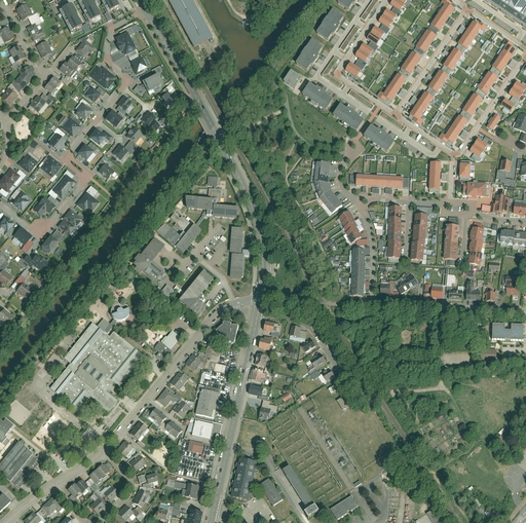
[(78,0),(88,20),(95,16),(100,14),(91,0),(78,0)]
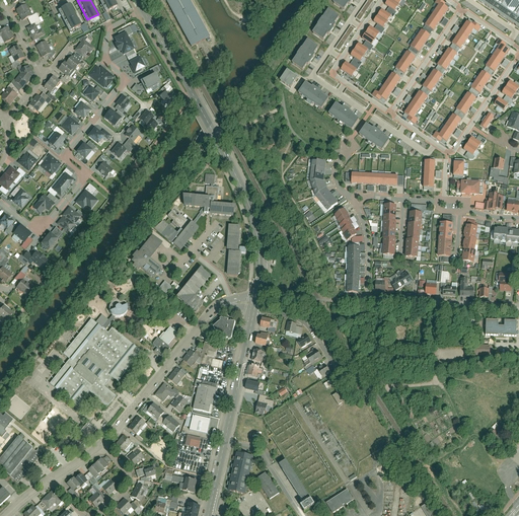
[(99,0),(105,10),(117,5),(114,0),(99,0)]
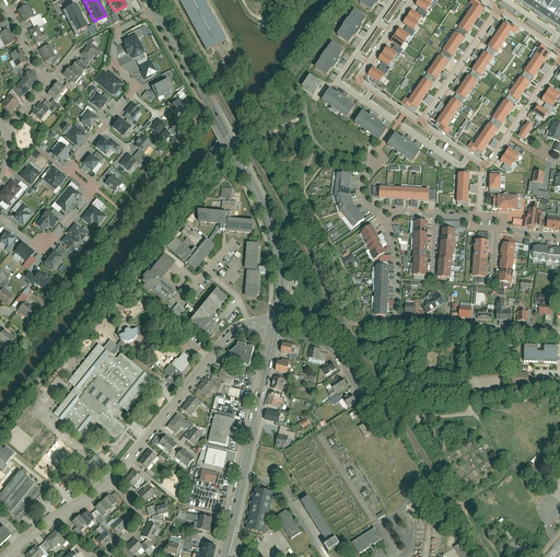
[(179,0),(207,49),(226,37),(206,0),(179,0)]
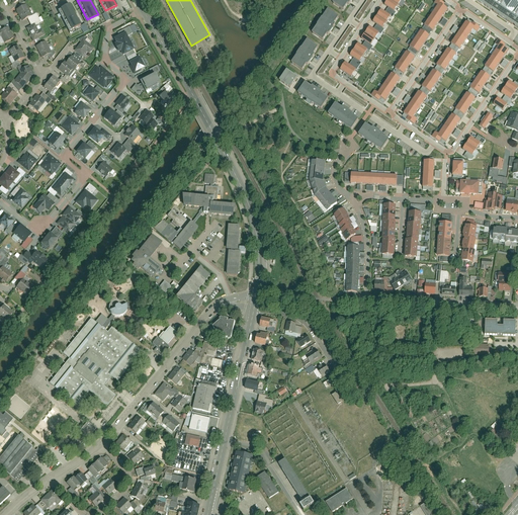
[(360,18),(371,0),(364,0),(355,15),(360,18)]
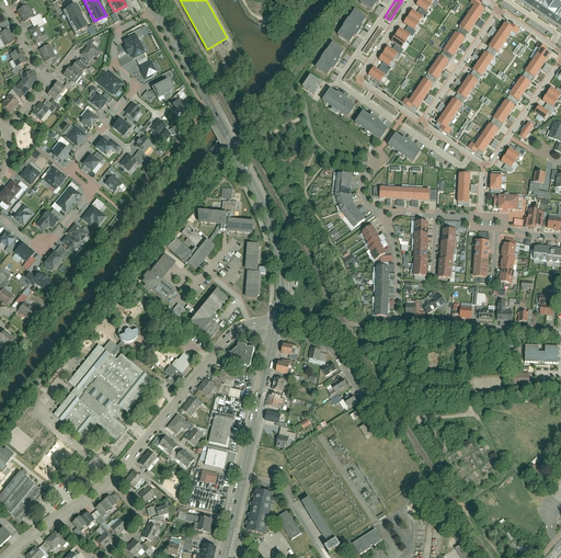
[(476,0),(471,6),(480,12),(484,7),(476,0)]
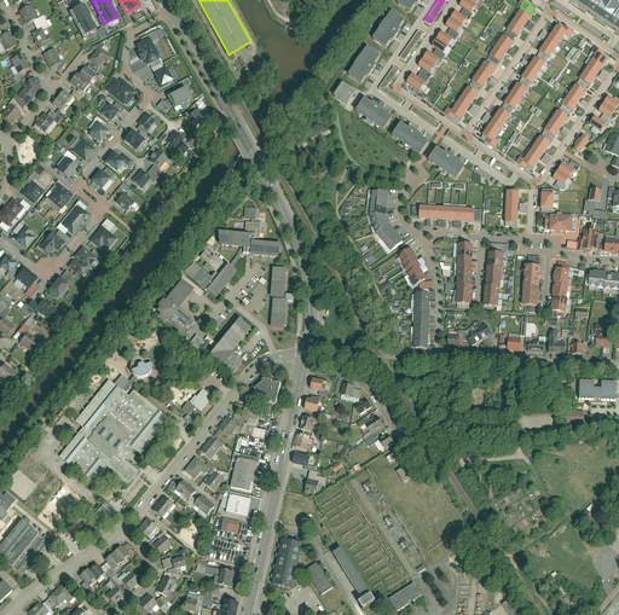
[(576,0),(574,1),(597,17),(603,9),(590,0),(576,0)]
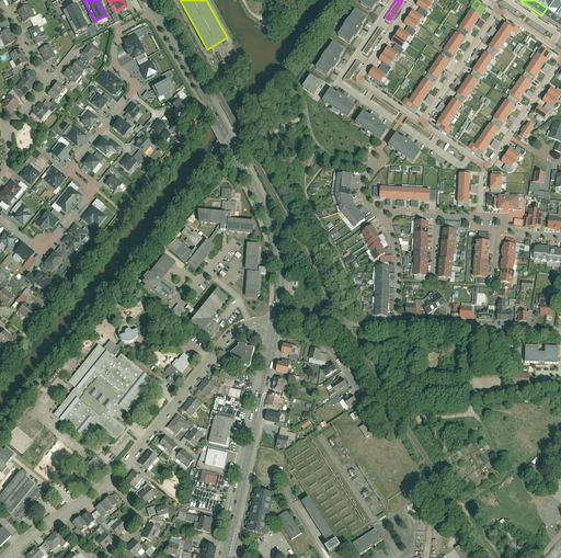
[(536,0),(560,16),(560,0),(536,0)]
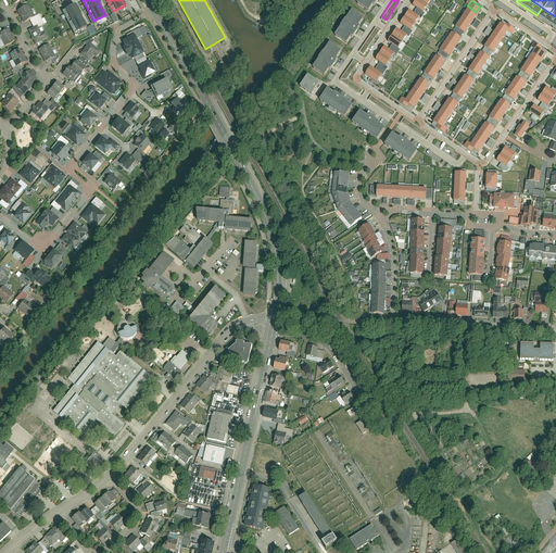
[(27,2),(16,8),(23,21),(34,14),(27,2)]
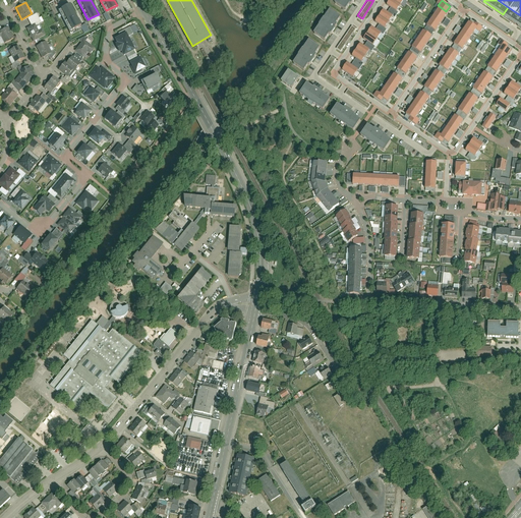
[(69,3),(58,8),(69,30),(80,23),(69,3)]
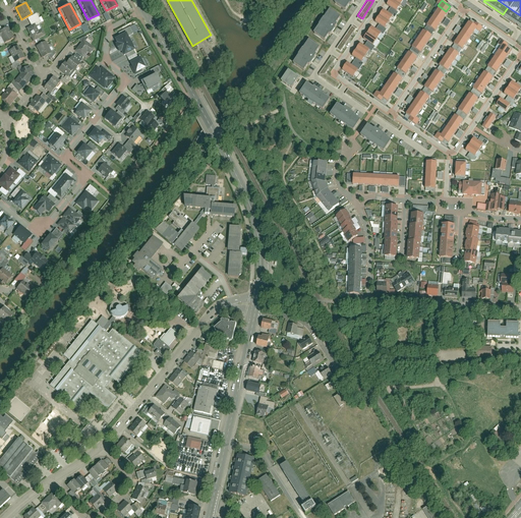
[(438,5),(433,11),(443,16),(446,11),(438,5)]
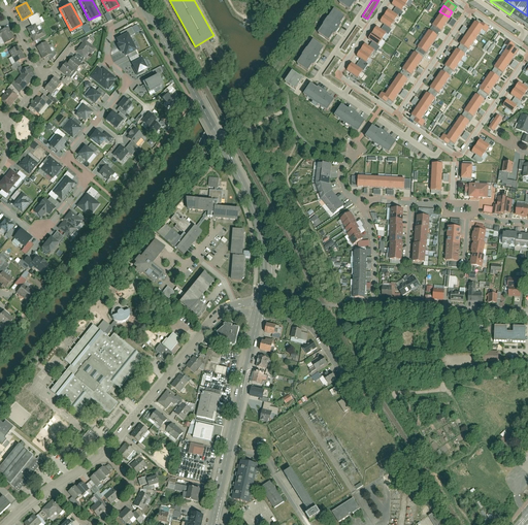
[(388,6),(384,12),(394,19),(398,12),(388,6)]
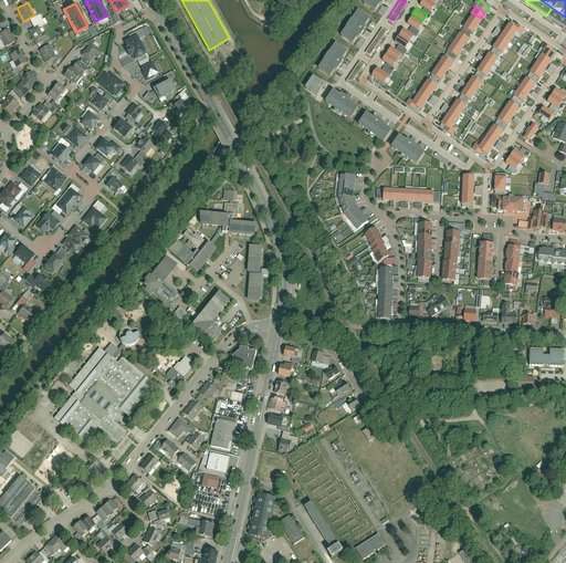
[(358,8),(341,33),(353,41),(357,34),(358,35),(366,23),(365,22),(369,16),(358,8)]
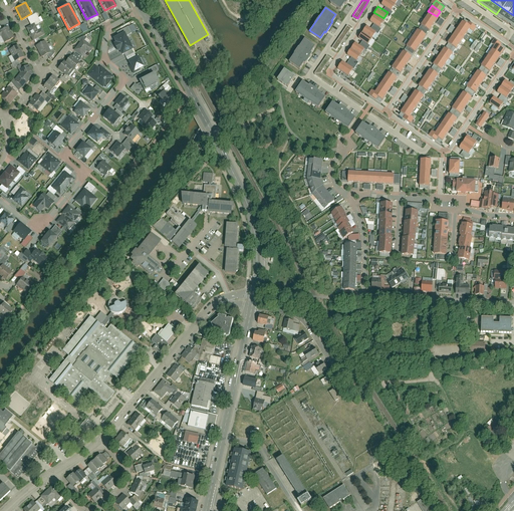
[(513,16),(501,7),(496,14),(513,25),(513,16)]
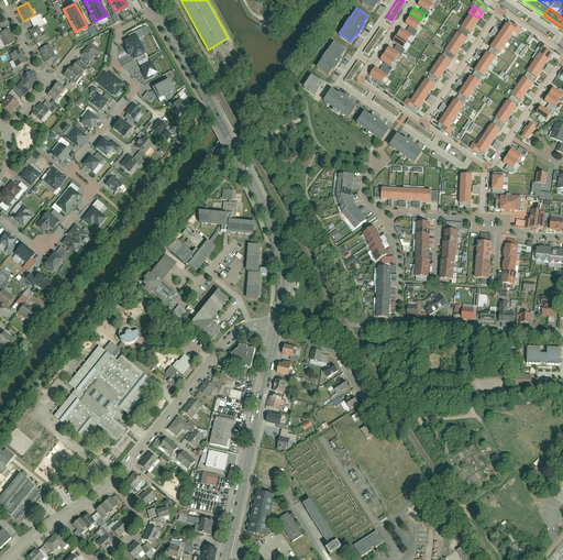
[(468,12),(465,18),(474,23),(478,18),(468,12)]
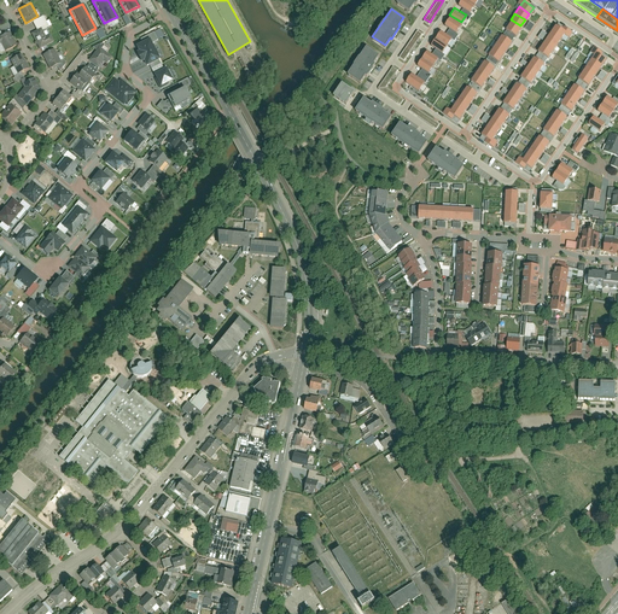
[(461,22),(449,15),(444,21),(456,29),(461,22)]
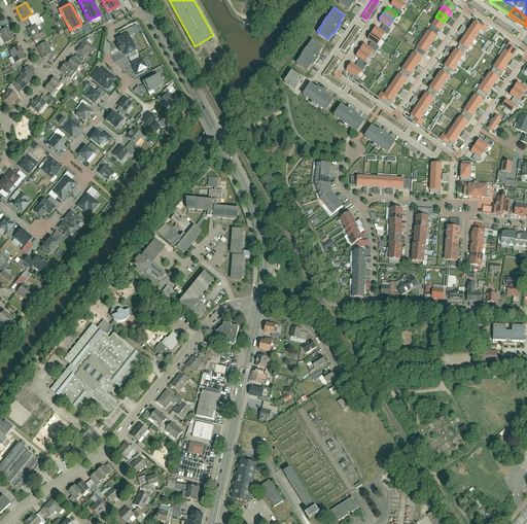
[(435,16),(431,22),(441,28),(444,22),(435,16)]
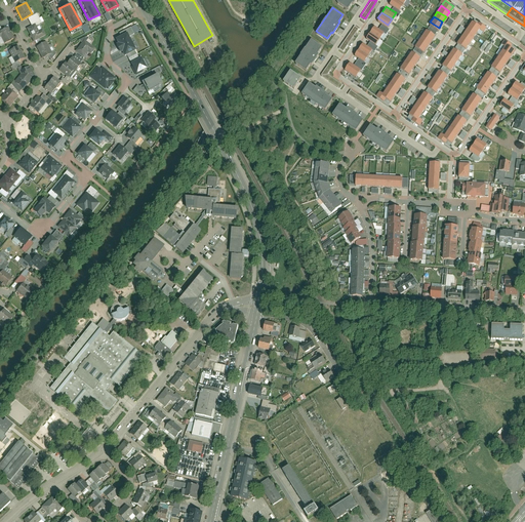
[(472,19),(469,25),(477,31),(481,25),(472,19)]
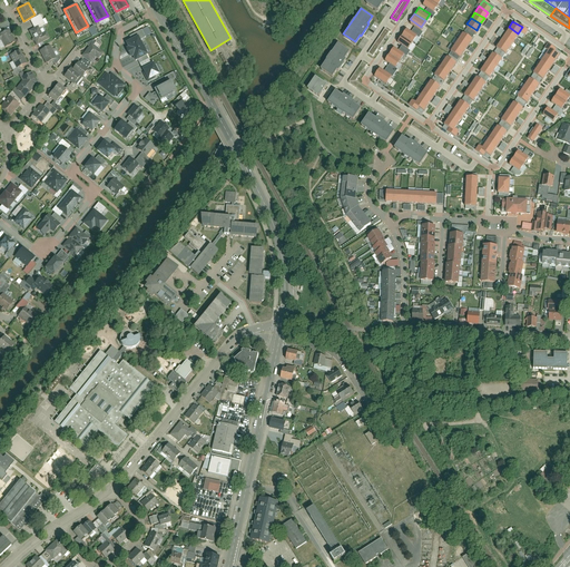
[(39,27),(38,25),(29,29),(36,42),(49,36),(43,25),(39,27)]
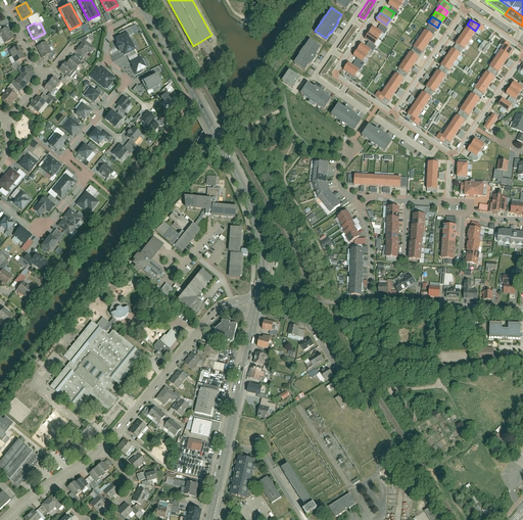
[(342,49),(357,26),(352,22),(338,46),(342,49)]
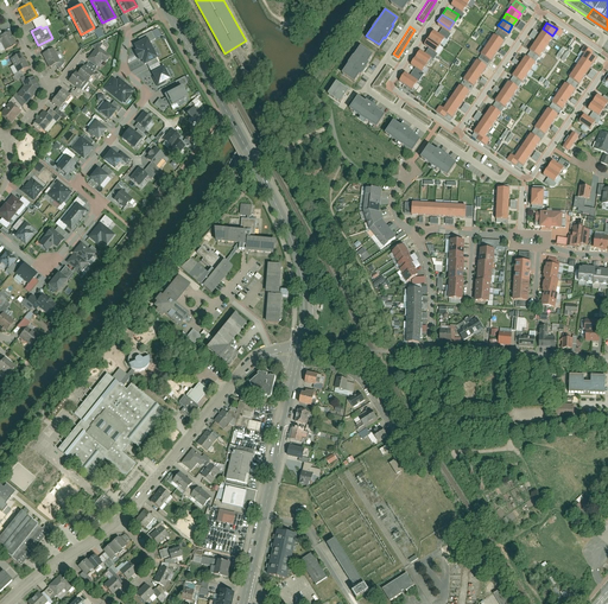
[(434,26),(429,33),(439,40),(444,33),(434,26)]
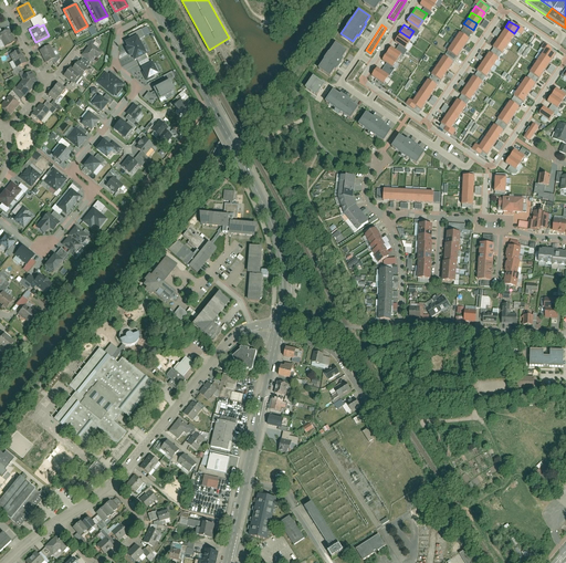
[(505,27),(501,32),(511,39),(514,33),(505,27)]
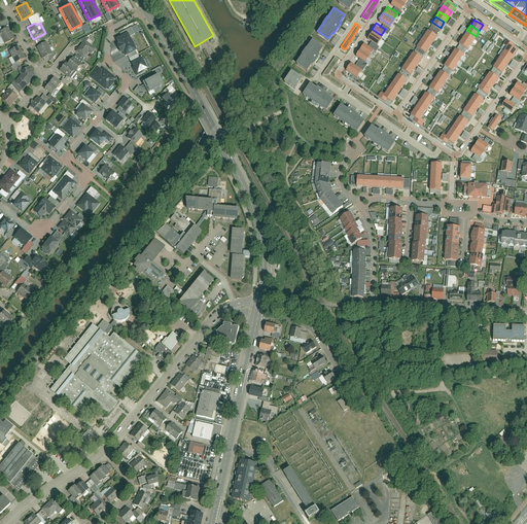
[(11,38),(5,27),(0,29),(0,34),(1,34),(4,41),(11,38)]
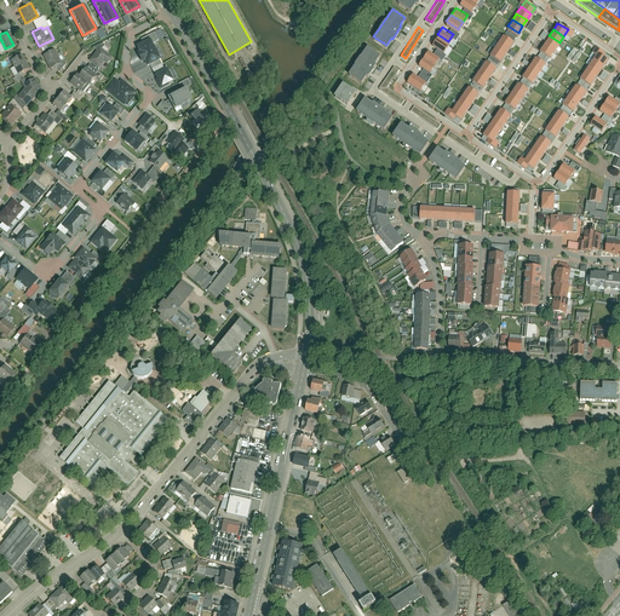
[(503,33),(499,40),(509,46),(512,40),(503,33)]
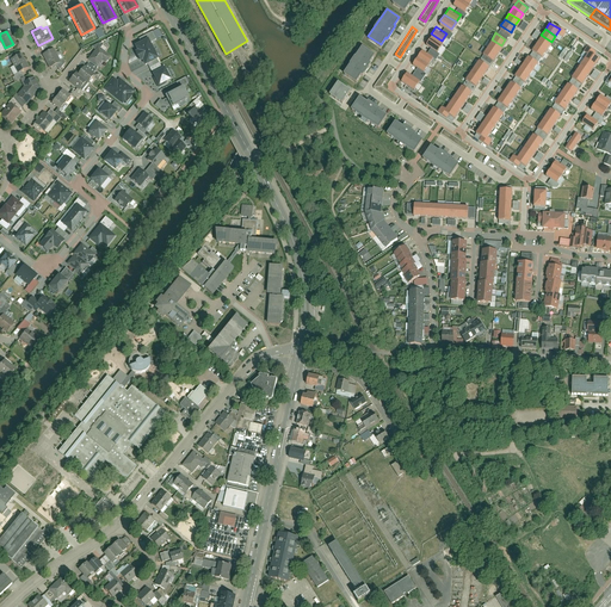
[(442,41),(431,33),(426,39),(437,48),(442,41)]
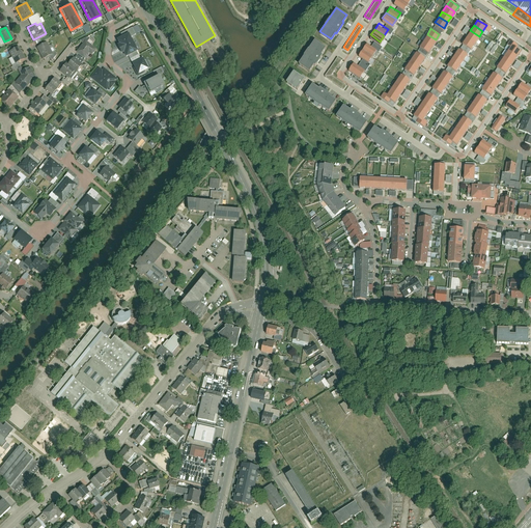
[(470,30),(467,36),(475,42),(479,36),(470,30)]
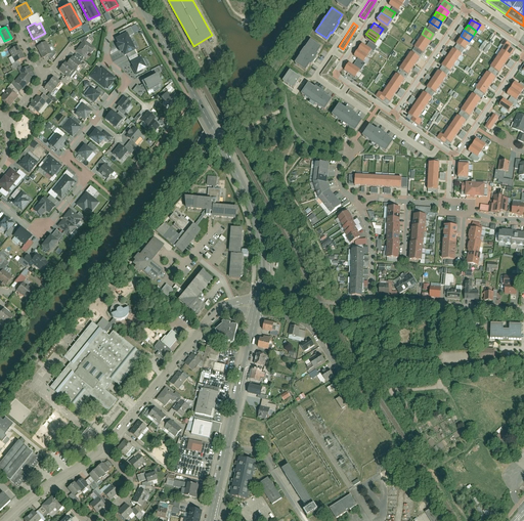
[(135,48),(127,32),(115,37),(124,54),(135,48)]
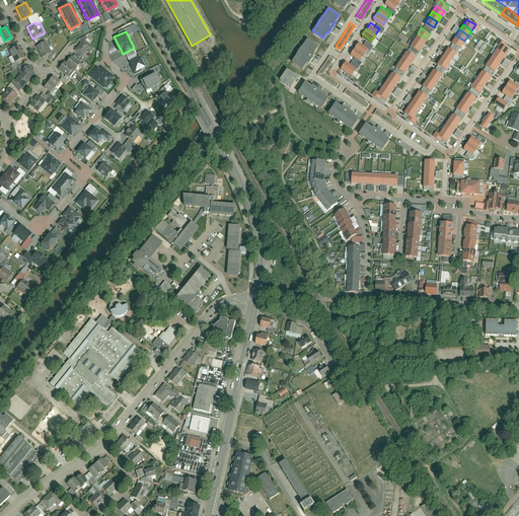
[(418,33),(414,39),(422,44),(426,39),(418,33)]
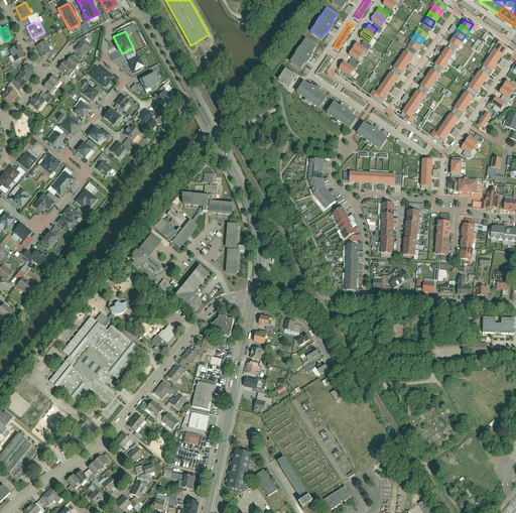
[(454,35),(449,40),(458,46),(462,40),(454,35)]
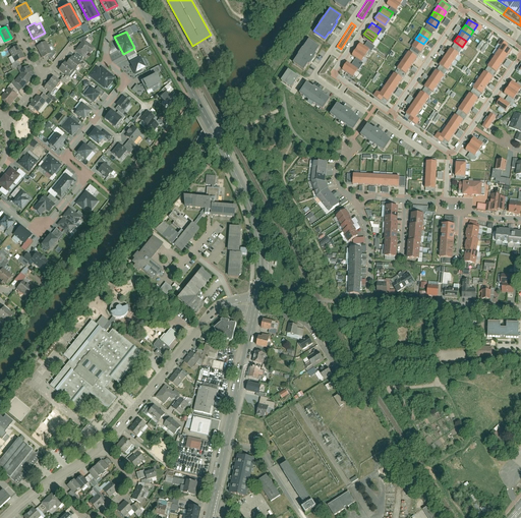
[(83,38),(75,48),(82,54),(87,48),(91,51),(95,46),(83,38)]
